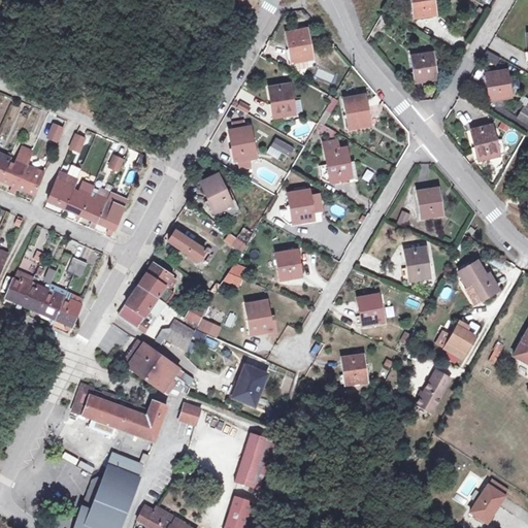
[(431,0),(410,0),(415,19),(434,15),(431,0)]
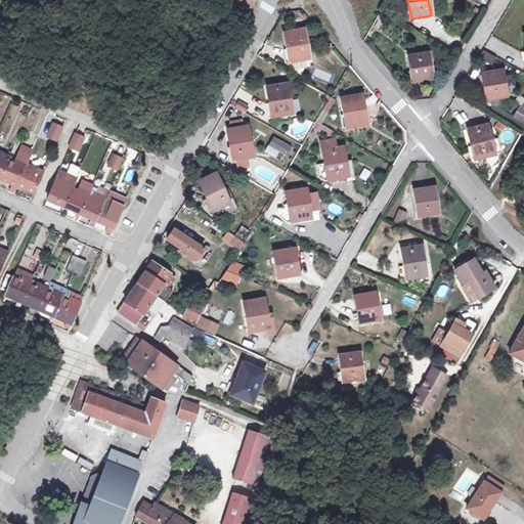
[(305,29),(284,33),(290,62),(308,59),(306,44),(308,44),(305,29)]
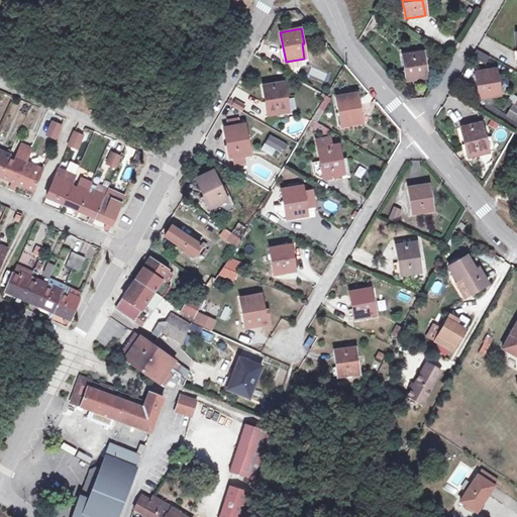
[(424,52),(403,56),(407,81),(425,78),(424,71),(427,70),(424,52)]
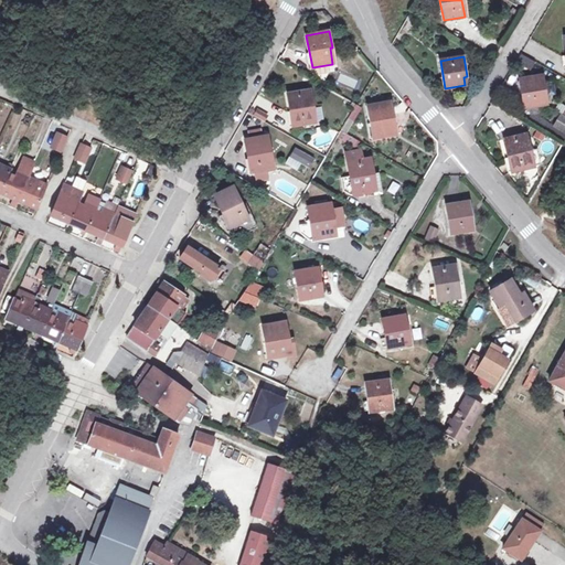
[(473,82),(479,85),(483,77),(479,74),(473,82)]
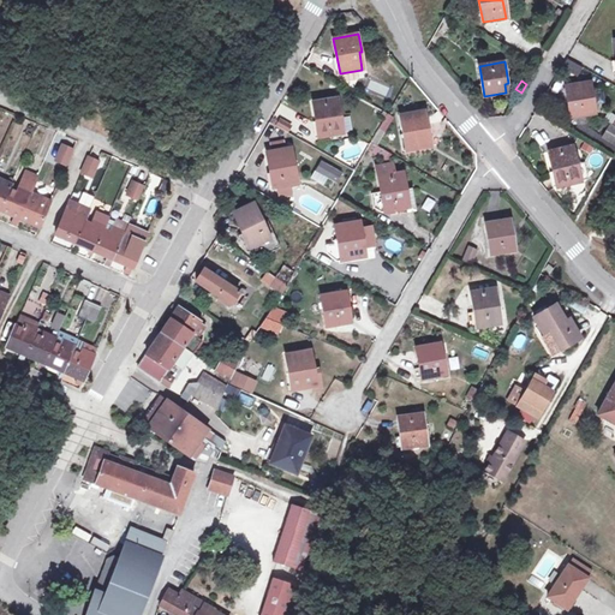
[(591,82),(566,87),(571,117),(592,114),(589,94),(592,93),(591,82)]
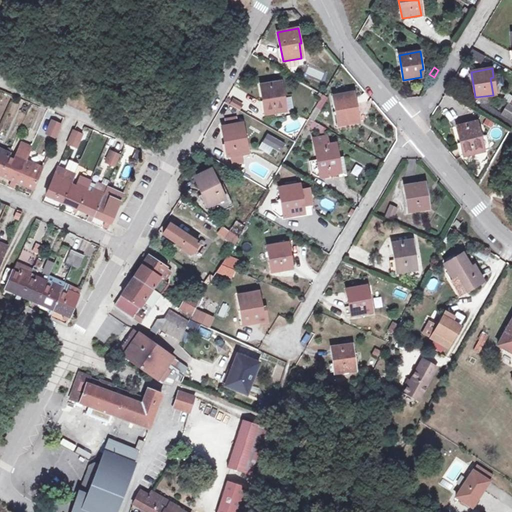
[(282,97),(284,96),(282,82),(260,85),(265,114),(284,112),(282,97)]
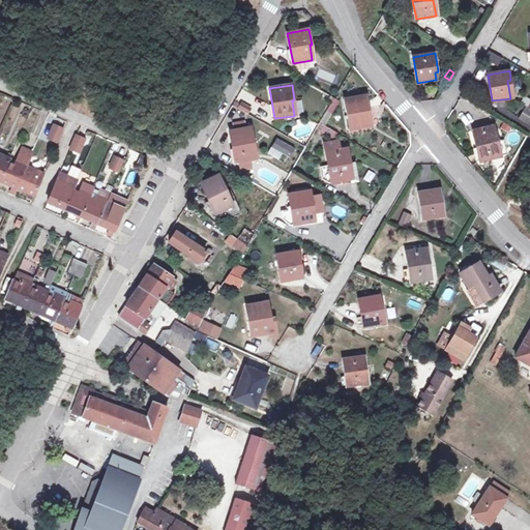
[(366,111),(370,111),(367,95),(345,99),(350,130),(370,126),(367,116),(366,111)]
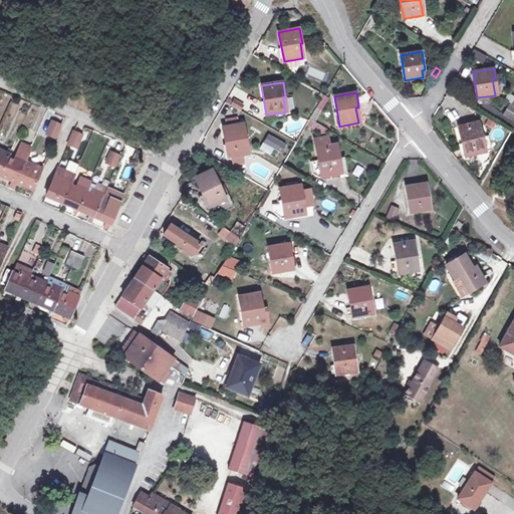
[(505,114),(513,119),(513,106),(510,105),(505,114)]
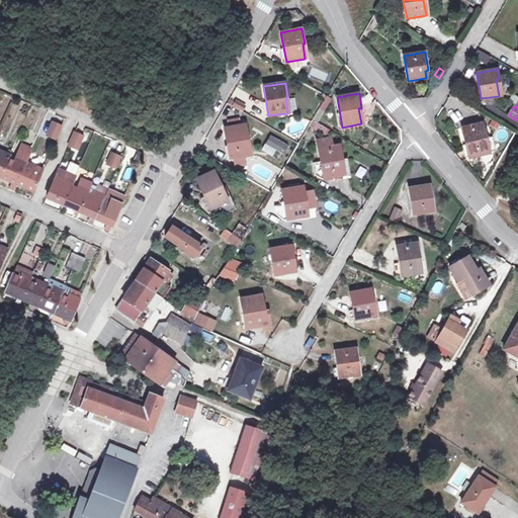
[(322,119),(326,112),(320,108),(313,120),(320,123),(322,119)]
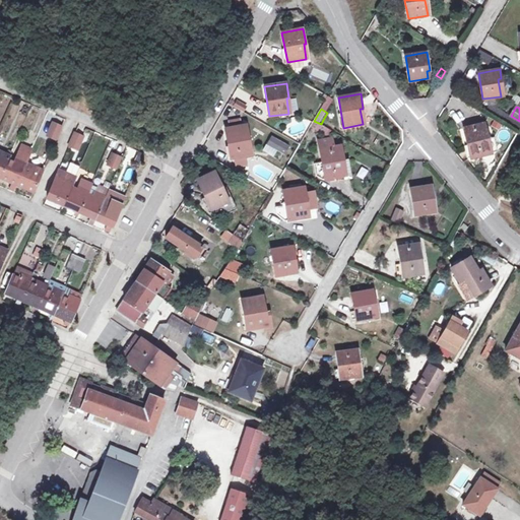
[(230,128),(225,129),(231,158),(250,155),(247,141),(249,140),(247,125),(242,126),(241,120),(229,122),(230,128)]
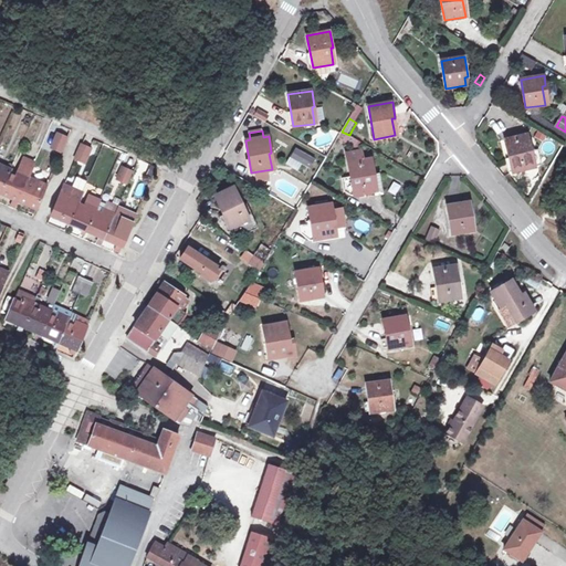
[(360,142),(364,137),(352,130),(349,135),(354,137),(360,142)]
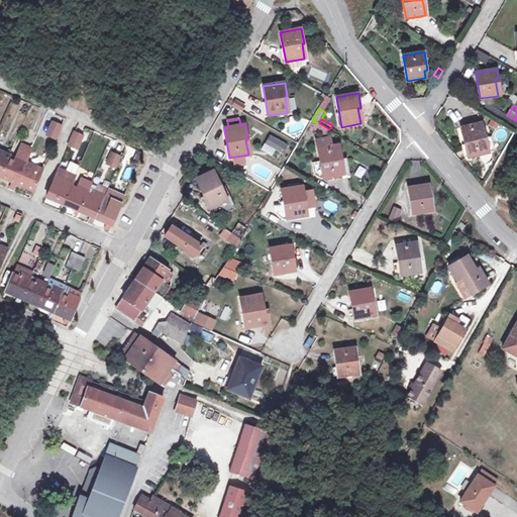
[(329,129),(323,125),(319,123),(312,120),(309,126),(319,132),(325,135),(329,129)]
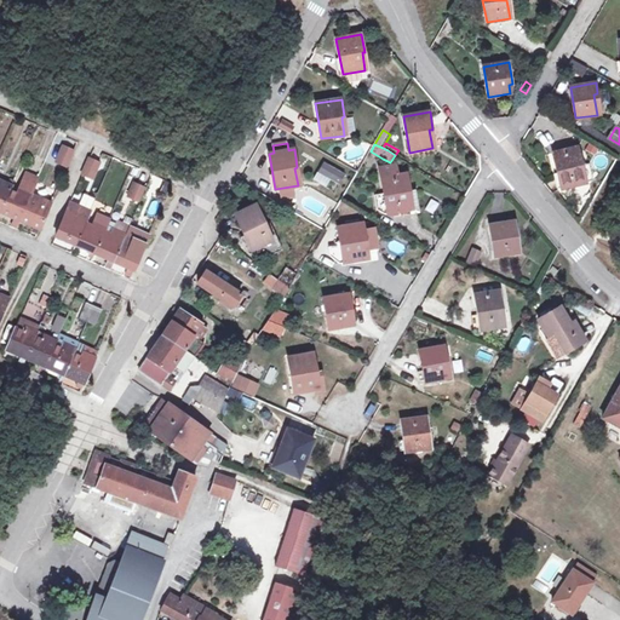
[(73,150),(64,147),(58,161),(67,166),(73,150)]
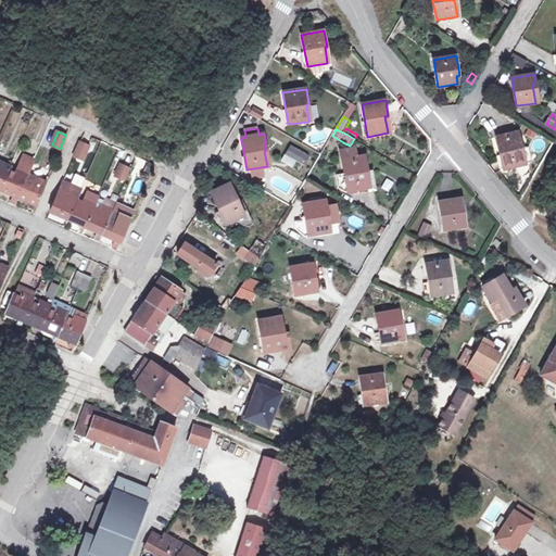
[(519,149),(522,148),(518,133),(495,138),(503,169),(523,164),(519,149)]
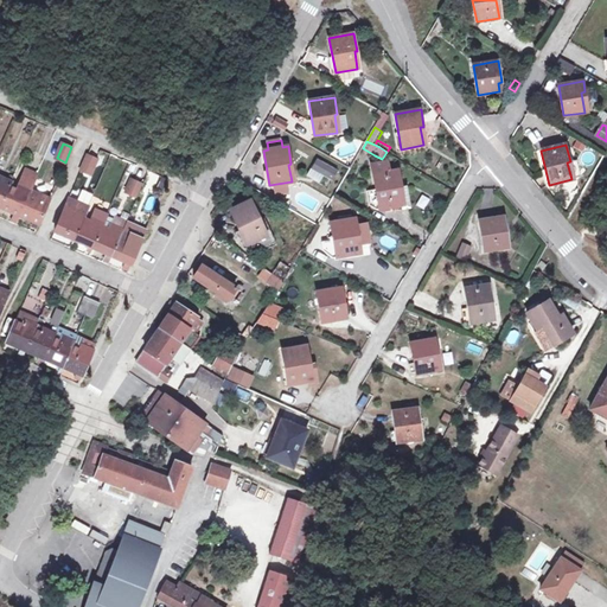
[(333,181),(339,170),(317,158),(307,177),(319,184),(324,177),(333,181)]
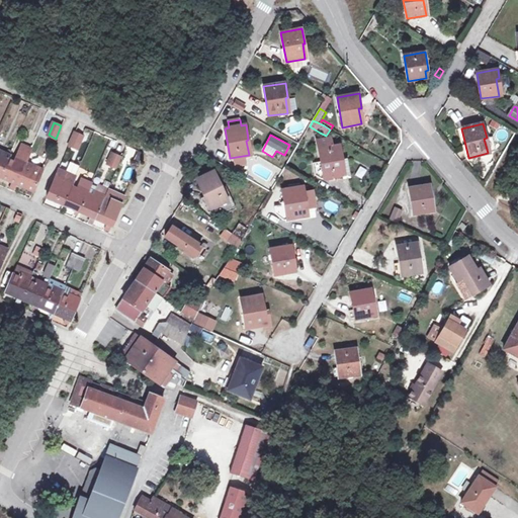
[(318,141),(322,162),(314,164),(316,175),(322,179),(343,176),(344,179),(350,178),(348,159),(343,160),(341,146),(333,147),(332,139),(318,141)]
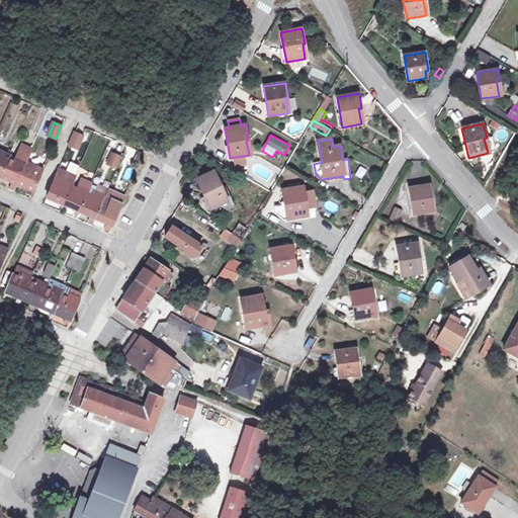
[(17,184),(25,166),(32,149),(22,145),(15,162),(9,159),(1,177),(13,182),(10,188),(14,190),(17,184)]
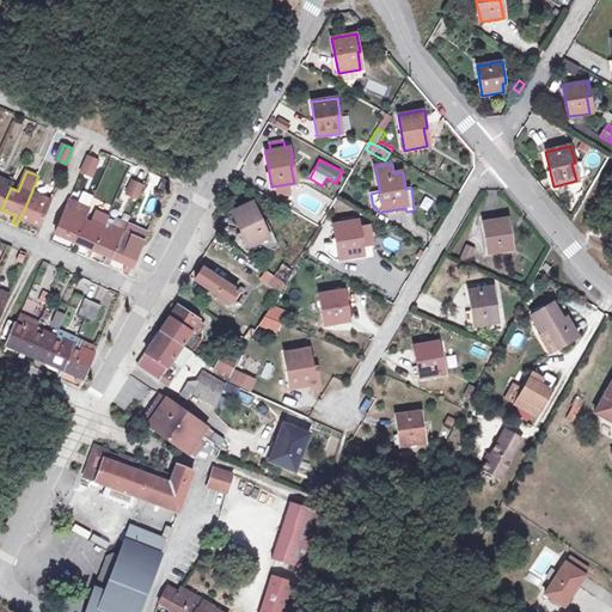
[(83,199),(92,177),(81,173),(73,194),(83,199)]
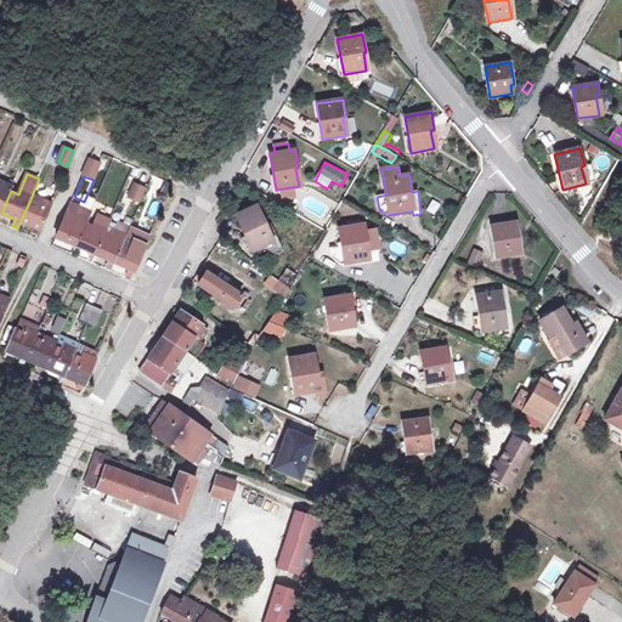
[(152,199),(147,216),(159,219),(169,181),(154,177),(148,198),(152,199)]
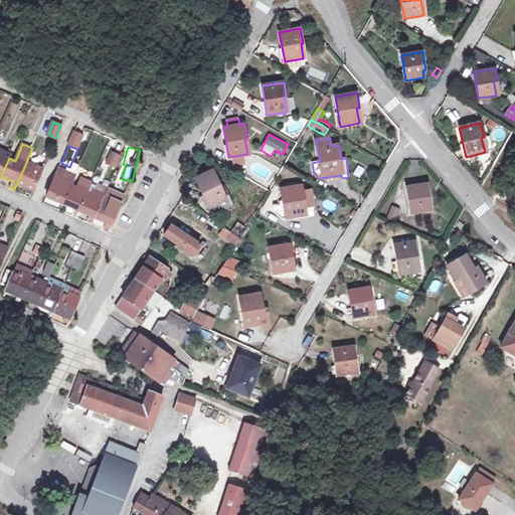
[(9,158),(10,155),(0,150),(0,175),(1,176),(9,158)]
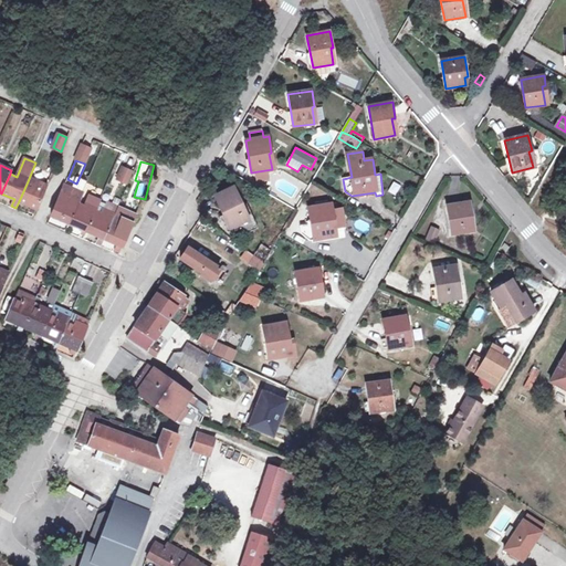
[(133,171),(123,167),(117,180),(127,185),(133,171)]
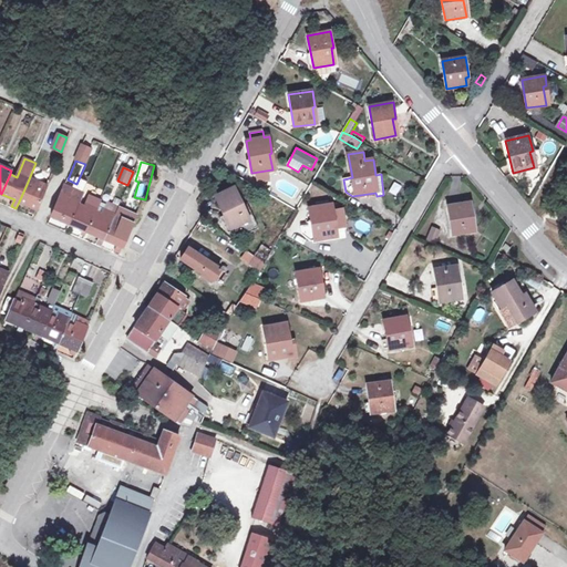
[(37,209),(47,185),(35,181),(34,185),(28,182),(19,202),(32,207),(37,209)]
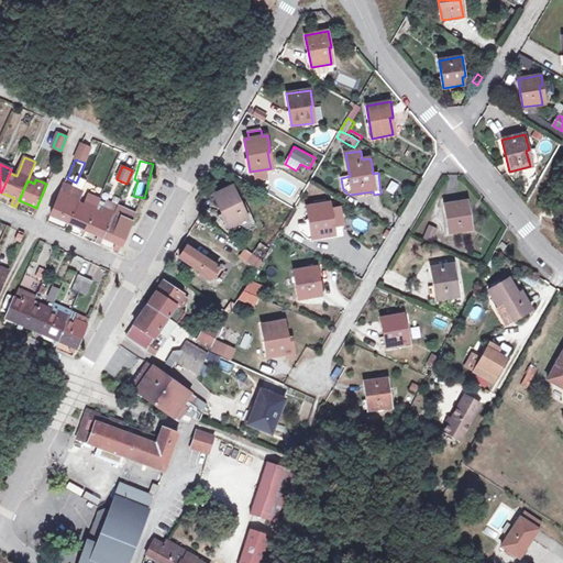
[(246,218),(241,205),(232,187),(214,195),(223,213),(229,227),(246,218)]
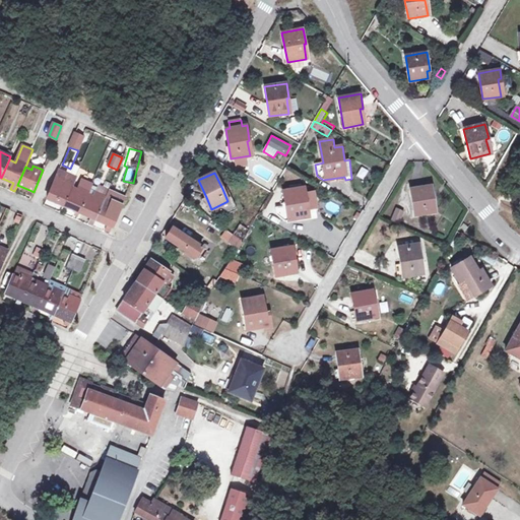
[(72,187),(73,184),(63,179),(62,183),(55,180),(47,198),(60,203),(64,205),(72,187)]
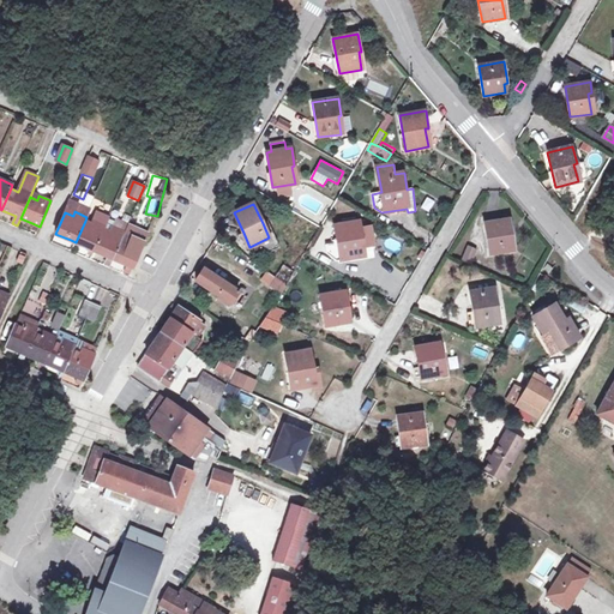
[(103,229),(106,224),(94,220),(92,224),(85,221),(76,242),(90,248),(95,251),(103,229)]
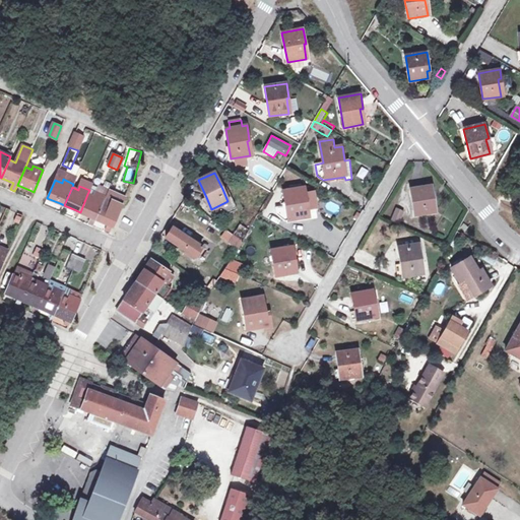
[(96,219),(105,201),(109,190),(100,186),(96,193),(95,193),(94,196),(87,194),(80,212),(92,217),(89,222),(94,224),(96,219)]
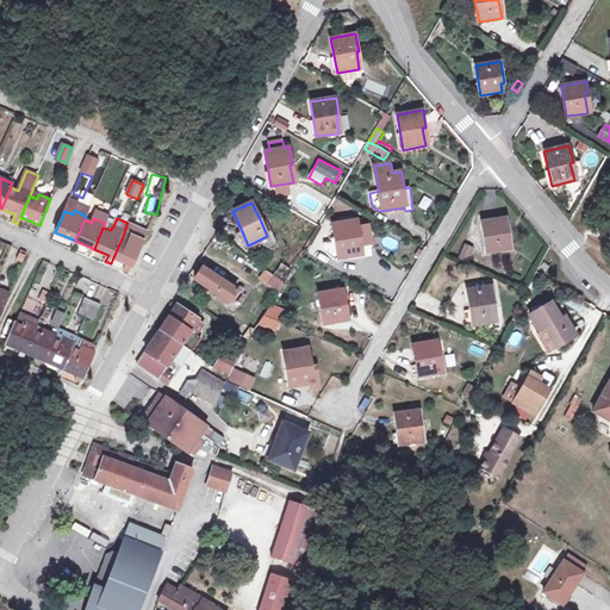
[(506,218),(481,222),(486,253),(508,249),(505,229),(508,229),(506,218)]
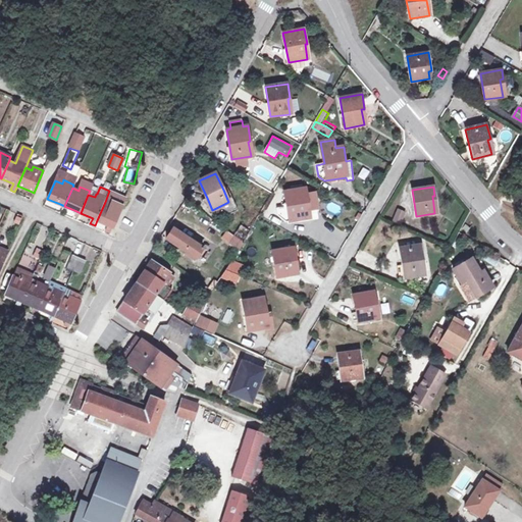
[(236,204),(233,200),(227,188),(223,190),(228,202),(212,210),(207,198),(203,200),(209,211),(211,216),(236,204)]
